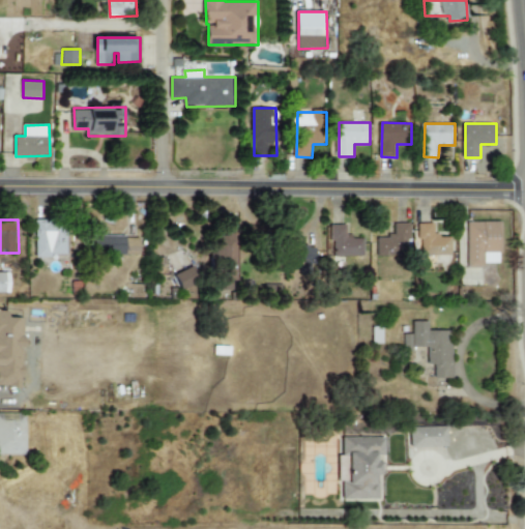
[(38,221),(38,256),(70,256),(70,221),(38,221)]
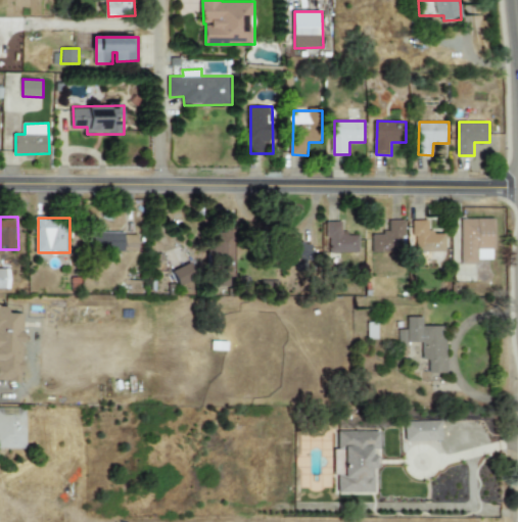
[(464,218),(463,264),(480,264),(480,258),(497,259),(498,219),(464,218)]
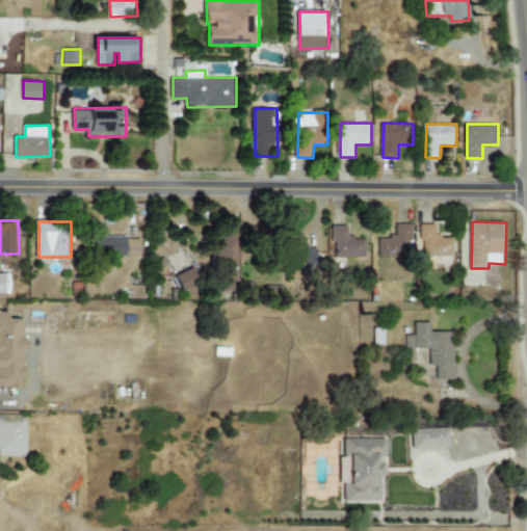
[(381,257),(415,256),(414,223),(398,223),(398,237),(381,237),(381,257)]
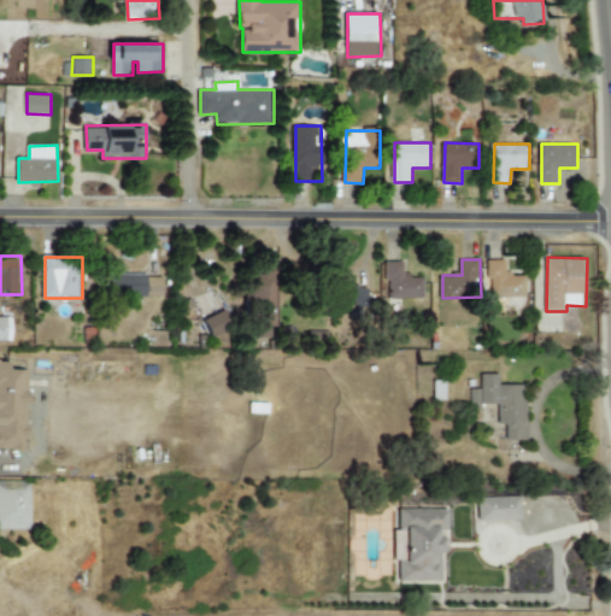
[(529,297),(529,274),(509,275),(507,259),(491,259),(492,298),(529,297)]
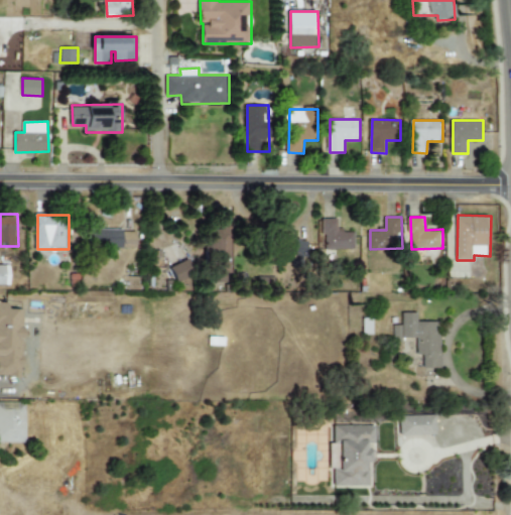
[(326,219),(327,249),(357,249),(357,230),(340,231),(340,219),(326,219)]
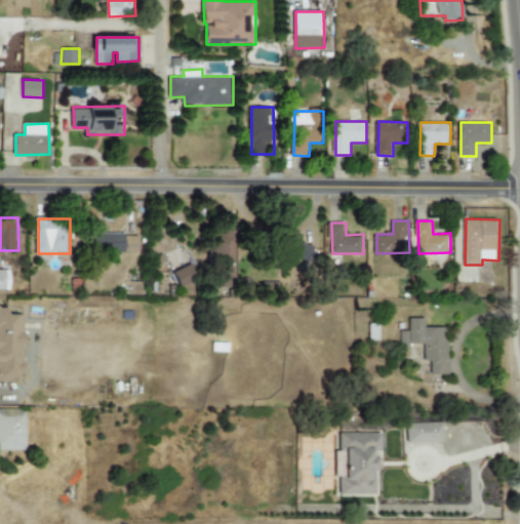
[(217,287),(239,287),(238,232),(216,232),(217,287)]
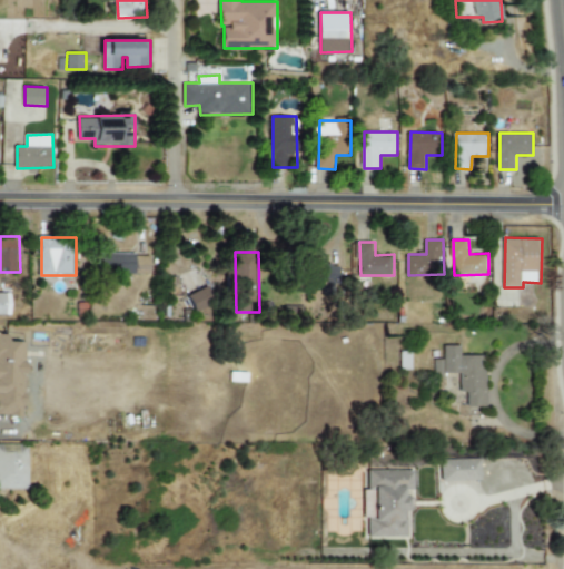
[(152,273),(152,253),(100,253),(100,272),(152,273)]
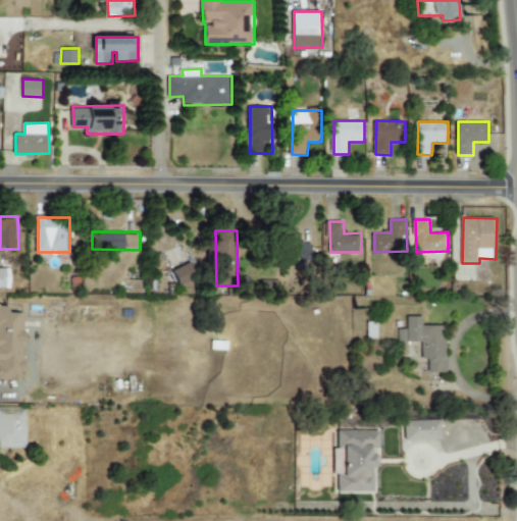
[(312,243),(291,243),(291,262),(312,262),(312,243)]
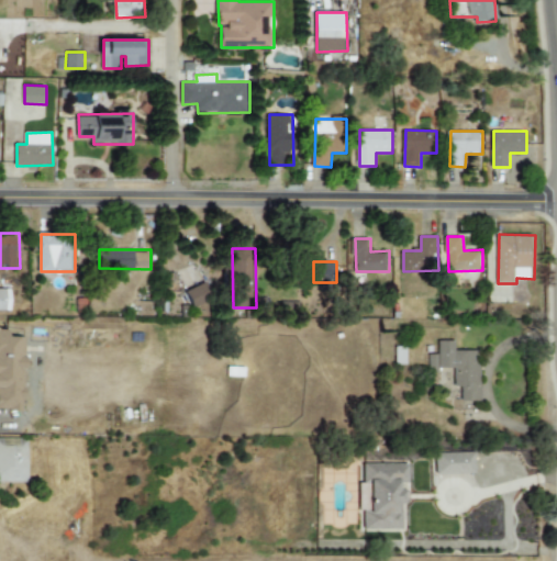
[(188,290),(193,305),(216,298),(211,282),(188,290)]
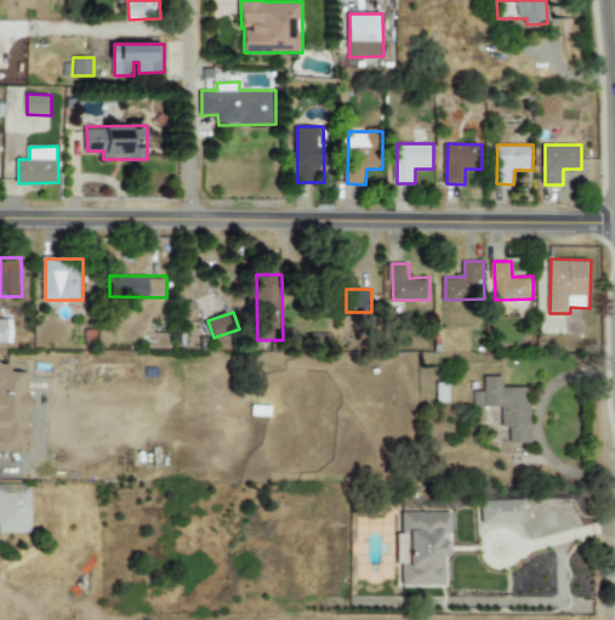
[(0,341),(15,342),(15,318),(0,318),(0,341)]
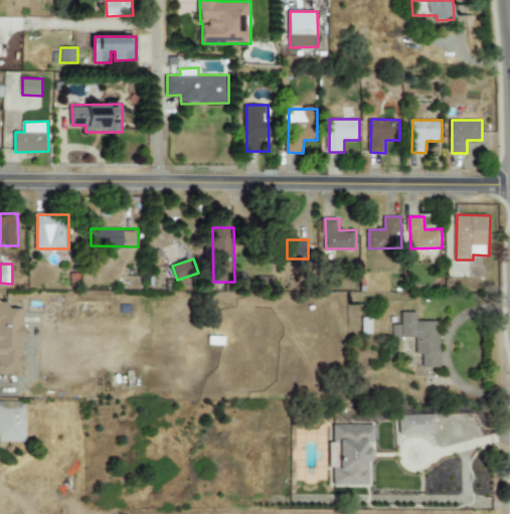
[(0,375),(23,376),(25,309),(10,308),(10,301),(0,300),(0,375)]
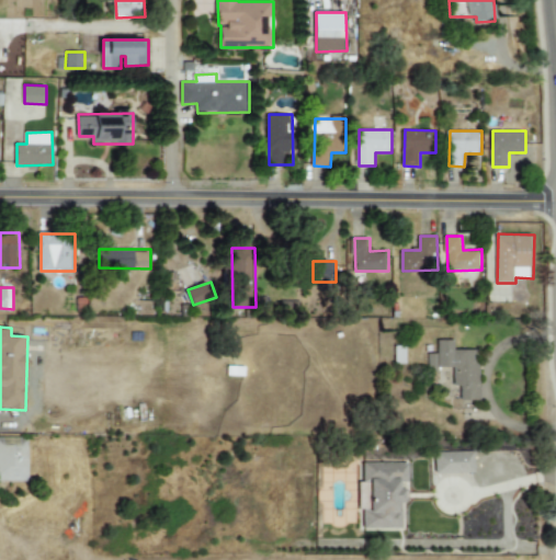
[(481,400),(481,350),(456,350),(456,340),(439,340),(439,353),(431,353),(431,372),(441,372),(441,367),(455,367),(455,386),(462,386),(462,400),(481,400)]
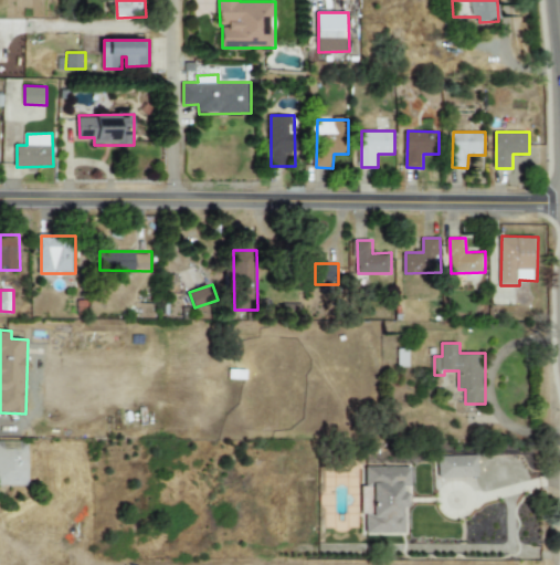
[(400,367),(411,366),(411,348),(400,348),(400,367)]
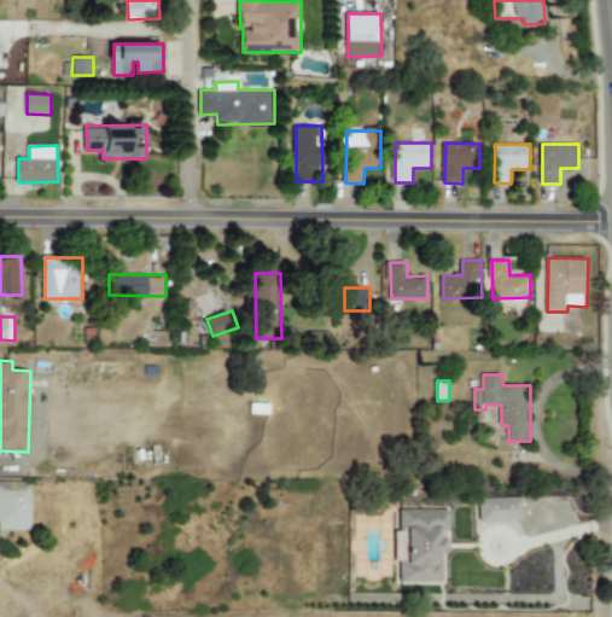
[(0,529),(34,530),(35,482),(0,481),(0,529)]
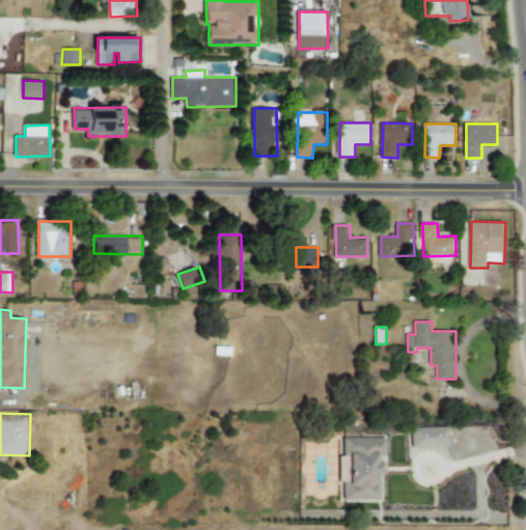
[(414,447),(450,447),(450,426),(413,427),(414,447)]
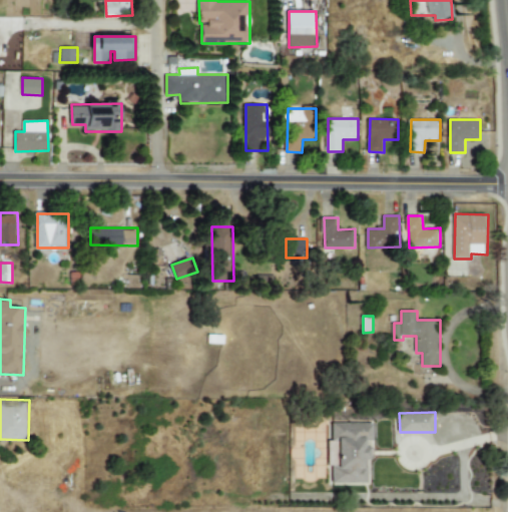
[(334,482),(368,483),(369,459),(369,440),(375,440),(375,423),(334,423),(334,441),(330,441),(330,465),(334,465),(334,482)]
